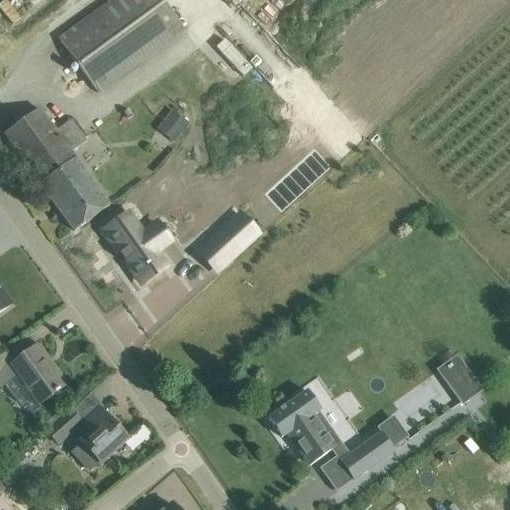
[(112,0),(76,26),(60,38),(99,92),(186,28),(165,0),(112,0)]
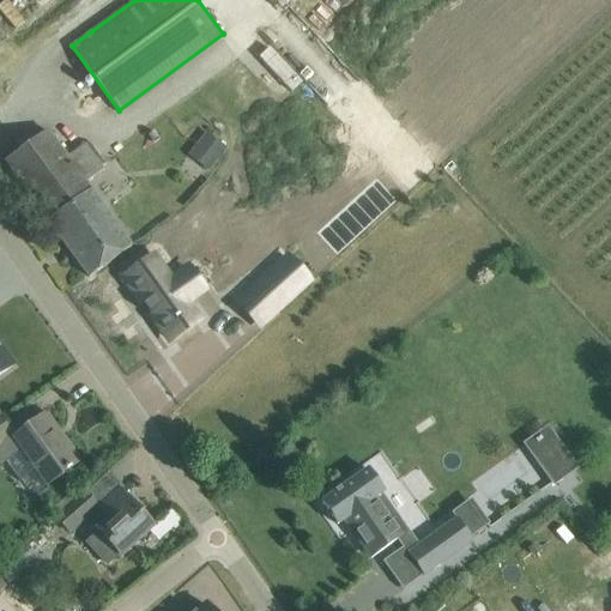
[(86,143),(68,156),(48,128),(7,159),(91,276),(133,246),(86,181),(104,168),(86,143)]
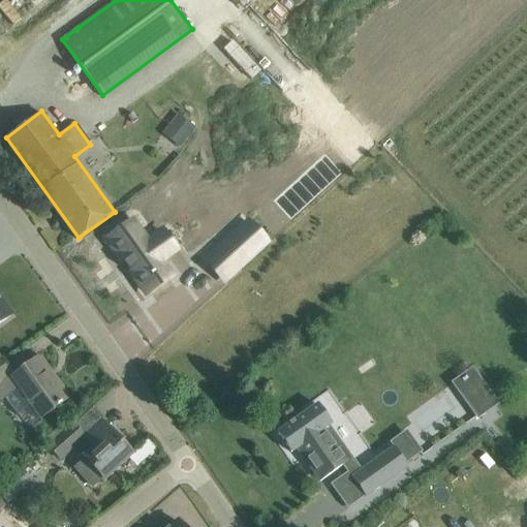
[(178,111),(162,130),(180,145),(196,126),(178,111)]
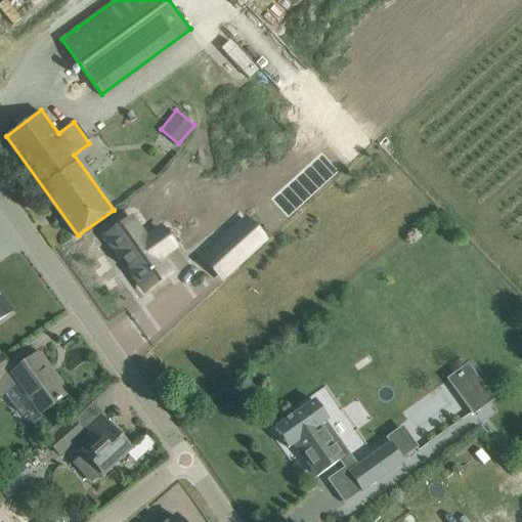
[(133,218),(107,236),(146,290),(172,271),(161,257),(147,237),(133,218)]
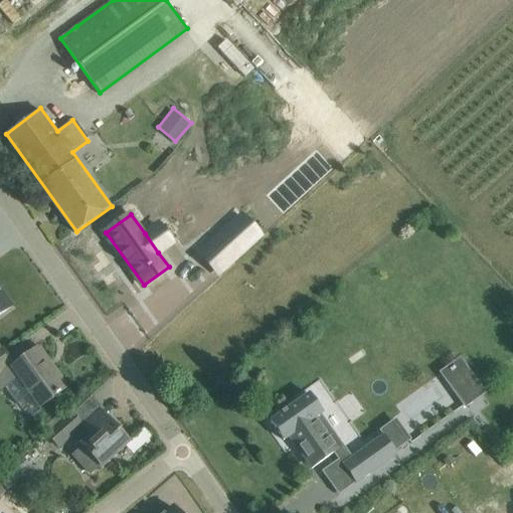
[(243,214),(201,253),(219,273),(262,234),(243,214)]
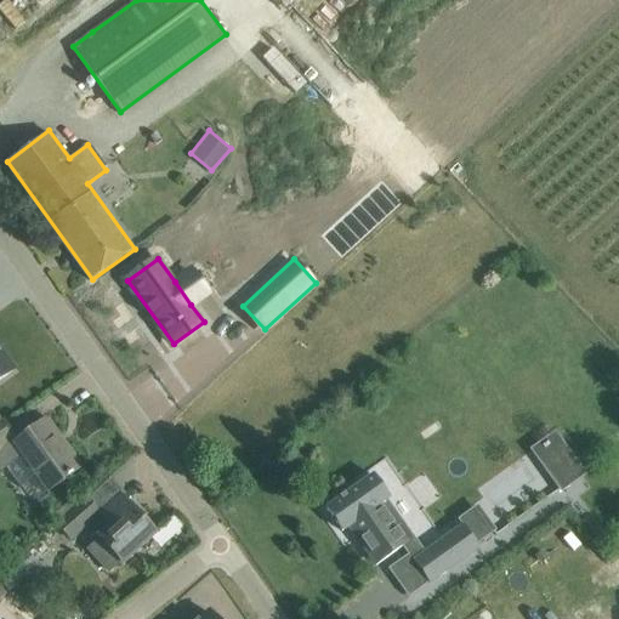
[(0,379),(13,369),(0,350),(0,379)]
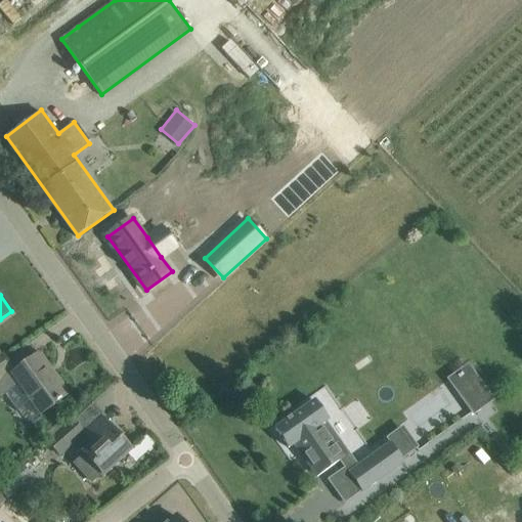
[(2,358),(0,358),(0,390),(3,395),(6,393),(18,409),(31,399),(41,412),(70,392),(57,376),(54,378),(38,355),(12,373),(2,358)]
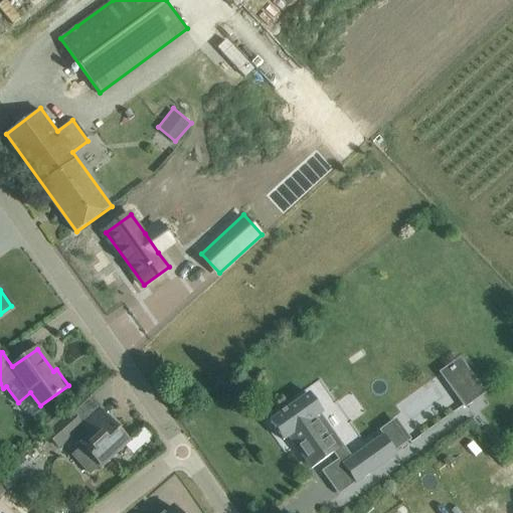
[(461,361),(451,368),(461,382),(455,386),(467,403),(483,392),(461,361)]
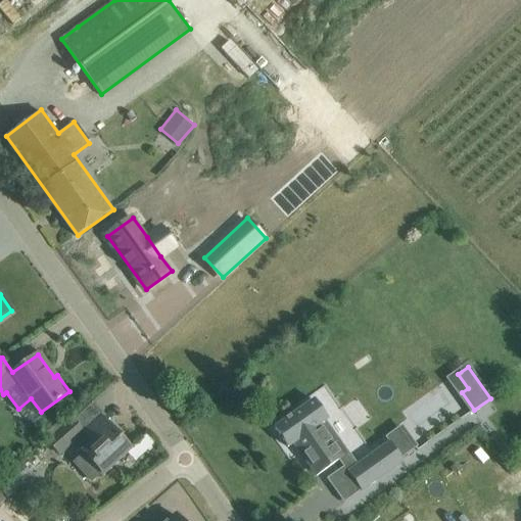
[(329,418),(316,398),(291,416),(291,415),(286,418),(287,419),(276,427),(289,445),(296,441),(302,450),(301,451),(319,474),(344,456),(343,455),(348,451),(347,450),(326,420),(329,418)]
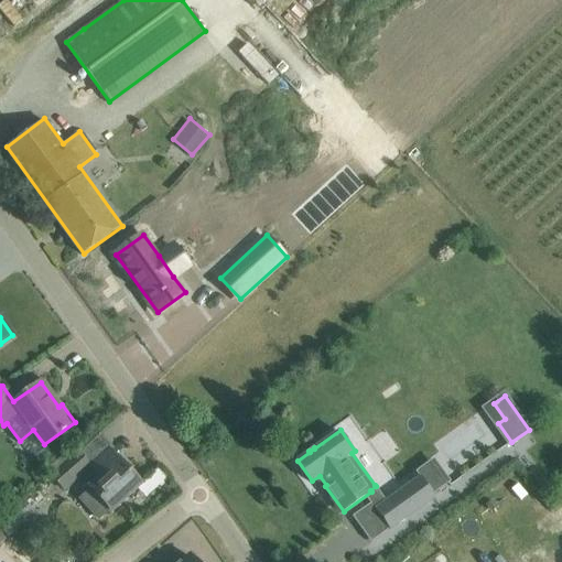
[(141,483),(112,452),(96,467),(83,453),(55,478),(67,489),(89,467),(98,475),(86,487),(89,489),(82,496),(101,518),(112,508),(112,509),(141,483)]
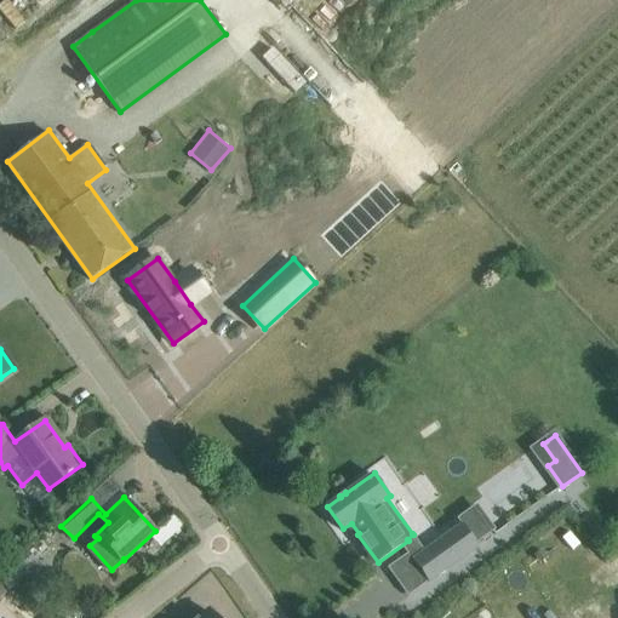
[(480,545),(464,524),(415,559),(430,581),(480,545)]
